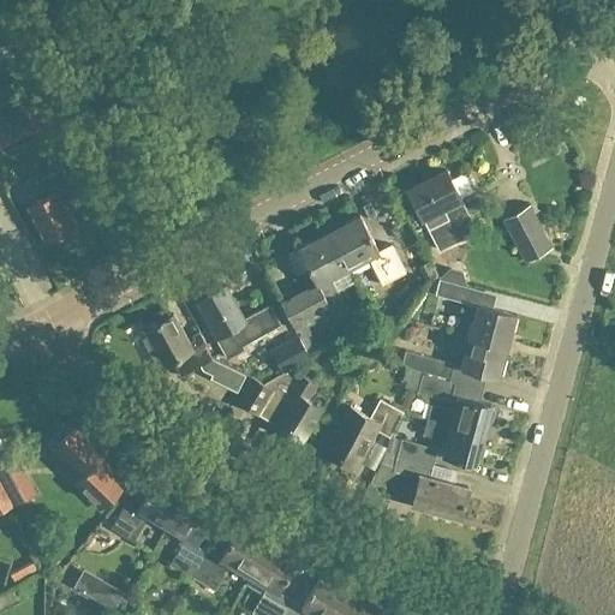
[(0,79),(27,66),(13,40),(0,47),(0,79)]
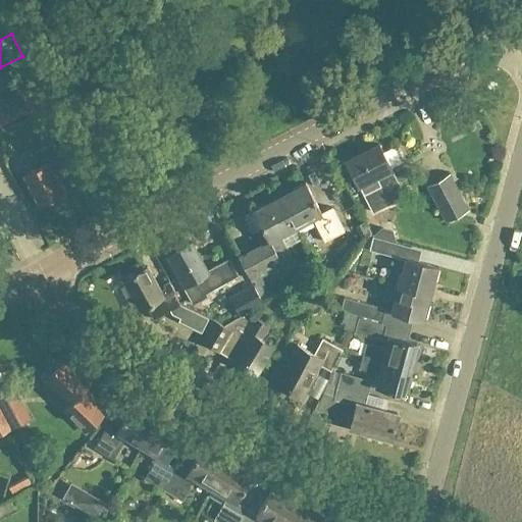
[(32,116),(36,123),(56,112),(41,83),(20,94),(25,104),(32,116)]
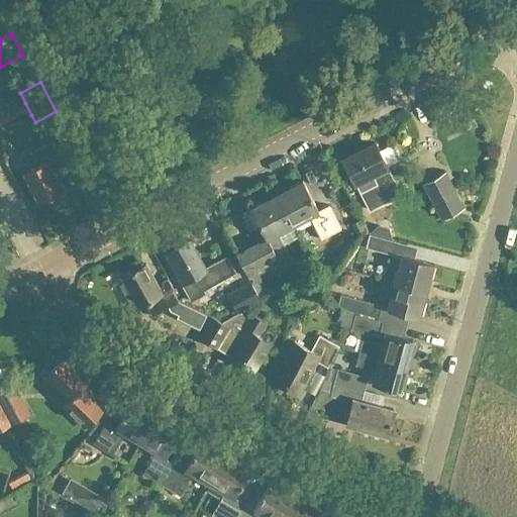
[(20,93),(18,89),(0,97),(0,115),(25,103),(20,93)]
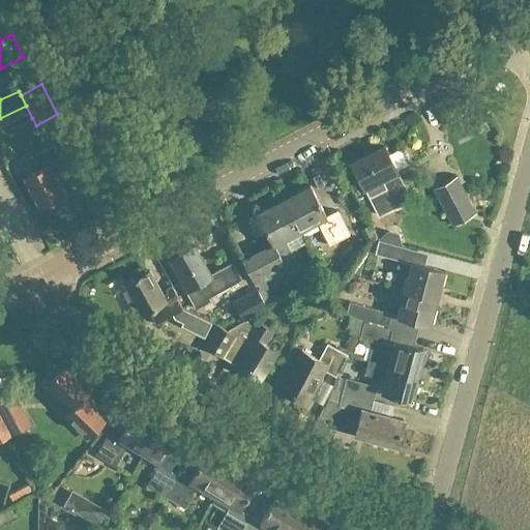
[(26,106),(0,118),(0,124),(4,133),(16,126),(32,118),(26,106)]
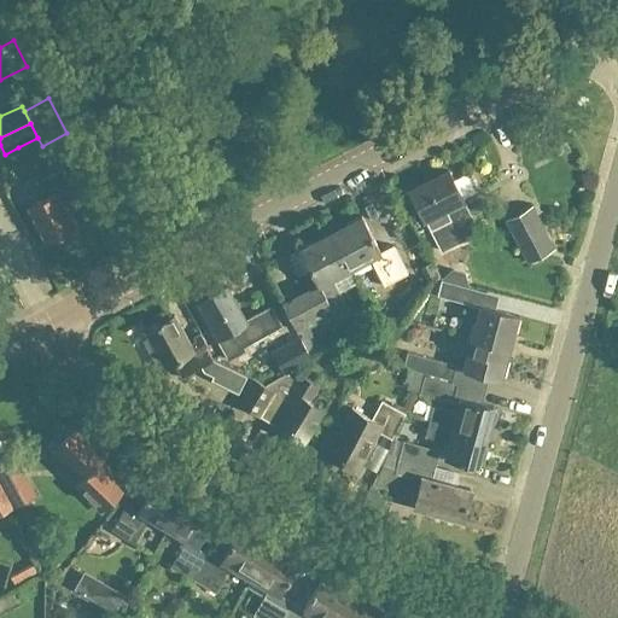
[(64,207),(76,200),(62,173),(35,186),(42,200),(28,209),(46,244),(76,228),(64,207)]
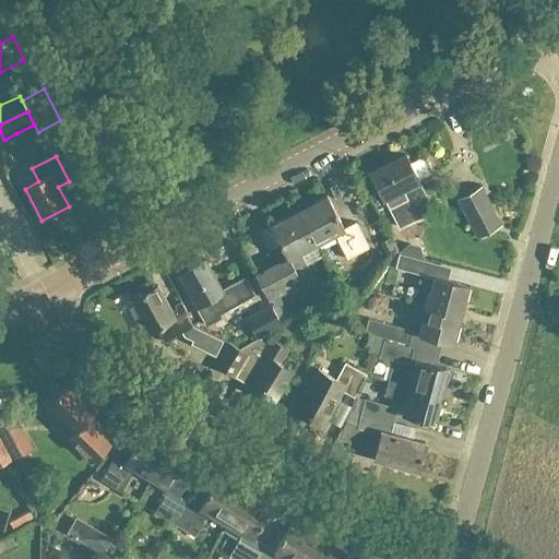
[(405,156),(370,175),(399,229),(432,212),(417,182),(418,182),(405,156)]
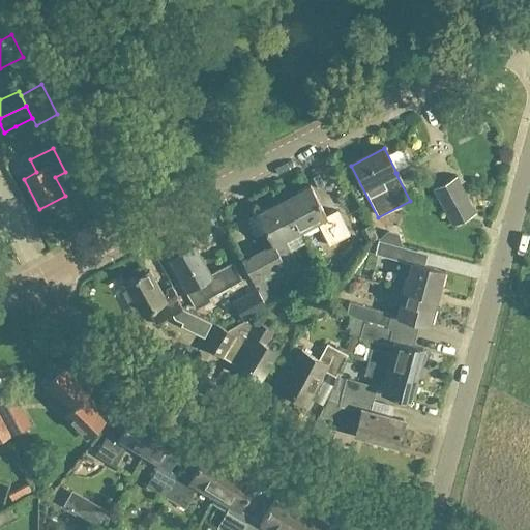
[(452,226),(474,215),(454,178),(434,189),(452,226)]
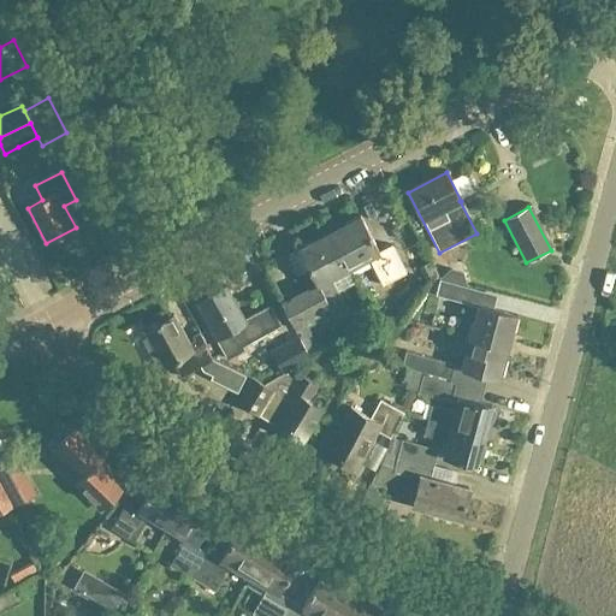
[(327,234),(348,272),(366,262),(380,289),(406,276),(390,248),(378,254),(357,218),(327,234)]
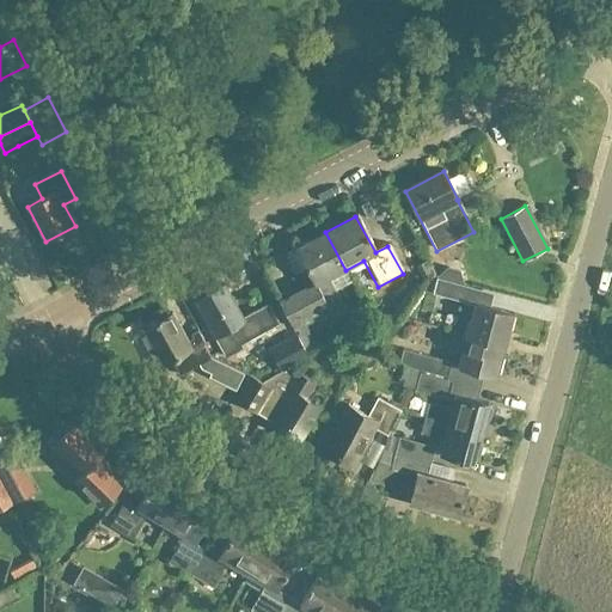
[(346,270),(325,232),(294,249),(313,283),(279,303),(294,330),(341,306),(326,280),(346,270)]
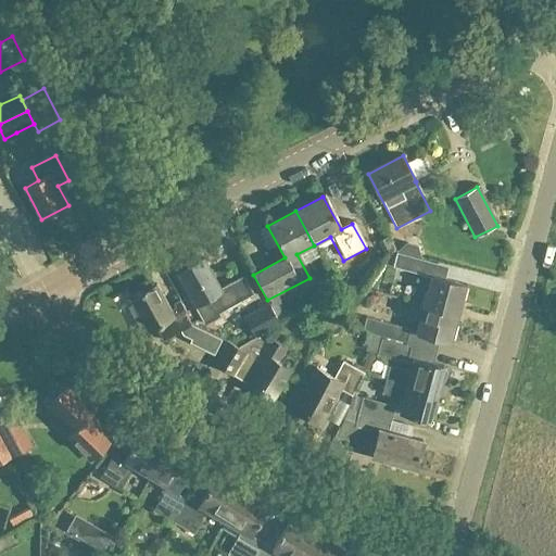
[(406,245),(399,253),(419,258),(416,248),(406,245)]
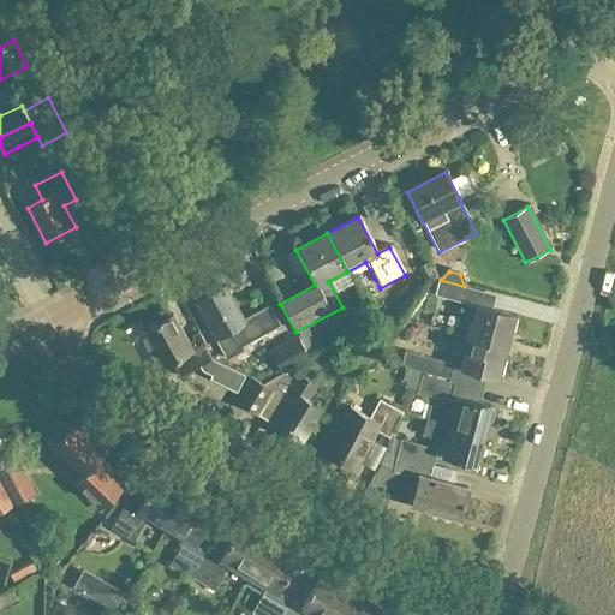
[(470,306),(473,291),(439,281),(435,297),(470,306)]
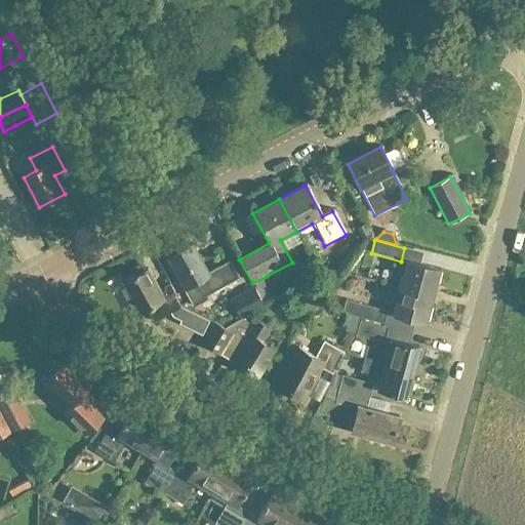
[(231,263),(208,274),(193,245),(169,257),(186,287),(185,288),(194,307),(208,298),(207,296),(239,279),(231,263)]
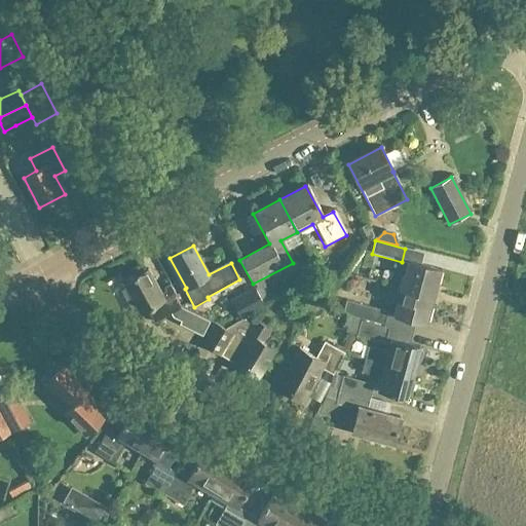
[(398,288),(433,297),(440,271),(409,262),(405,278),(401,277),(398,288)]
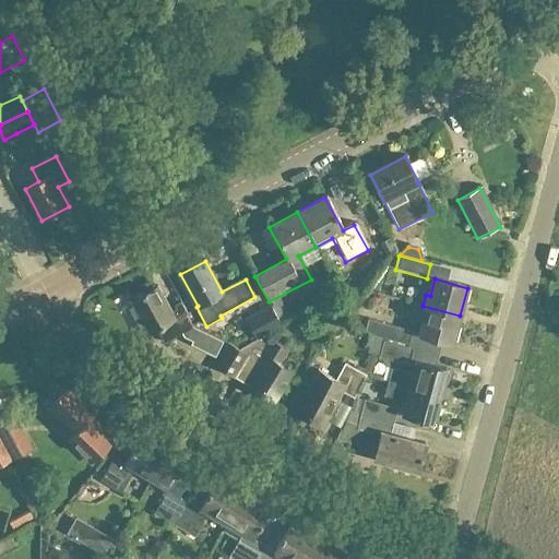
[(134,306),(130,309),(142,332),(147,330),(150,335),(157,331),(165,343),(181,334),(185,339),(192,343),(191,346),(215,358),(223,343),(193,328),(187,316),(188,314),(181,302),(176,306),(177,310),(173,312),(158,286),(132,300),(134,306)]
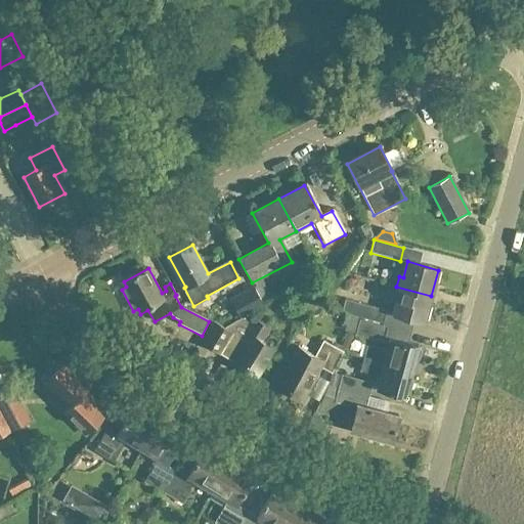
[(424,321),(431,296),(396,287),(394,297),(397,298),(393,313),(424,321)]
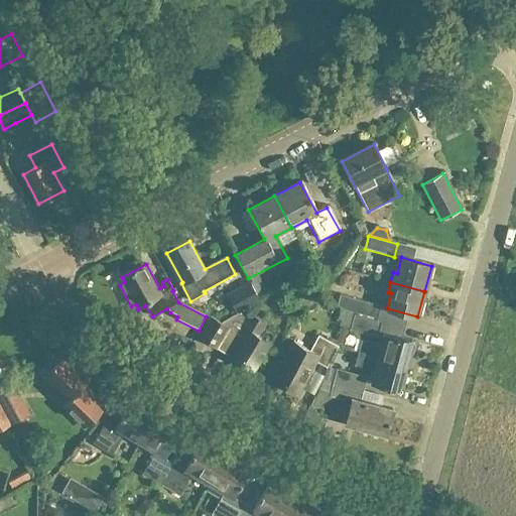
[(236,313),(259,301),(249,283),(226,295),(236,313)]
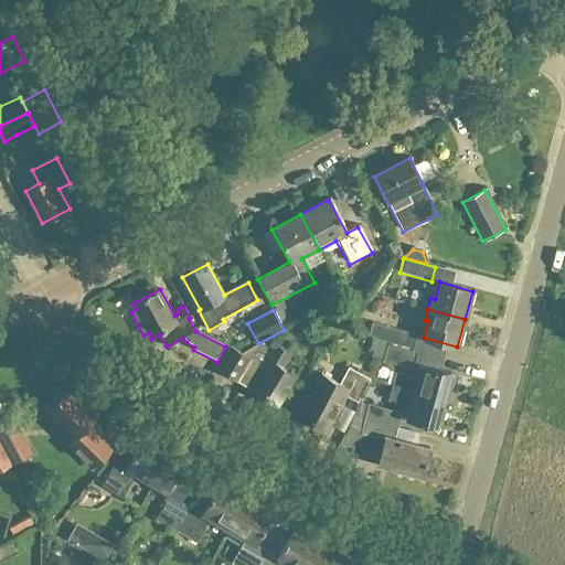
[(413,350),(416,336),(372,323),(368,338),(413,350)]
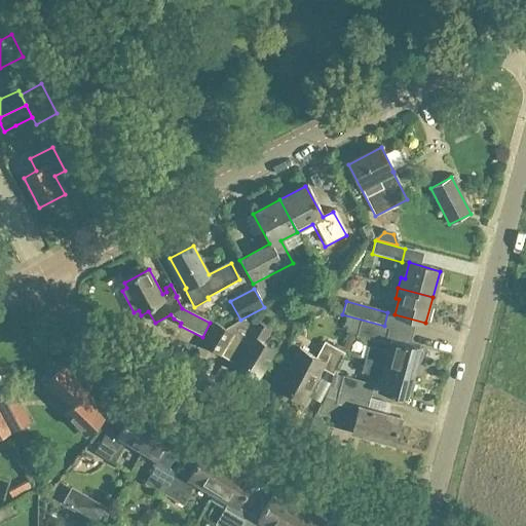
[(384,345),(388,329),(361,321),(355,337),(384,345)]
